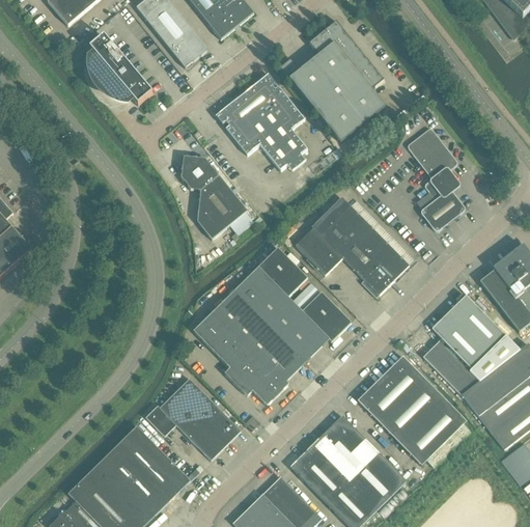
[(47,0),(67,25),(95,0),(47,0)]
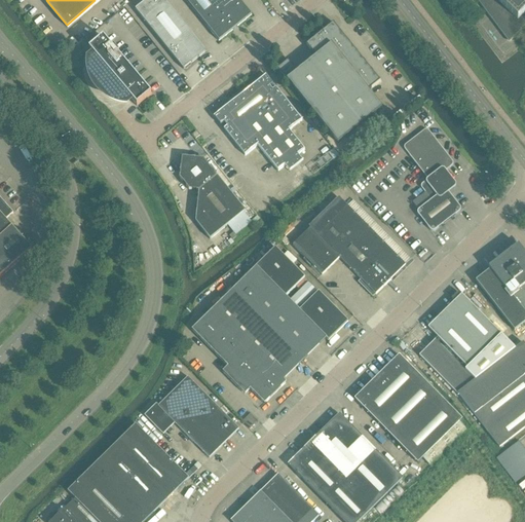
[(204,48),(165,0),(141,0),(134,6),(182,66),(204,48)]
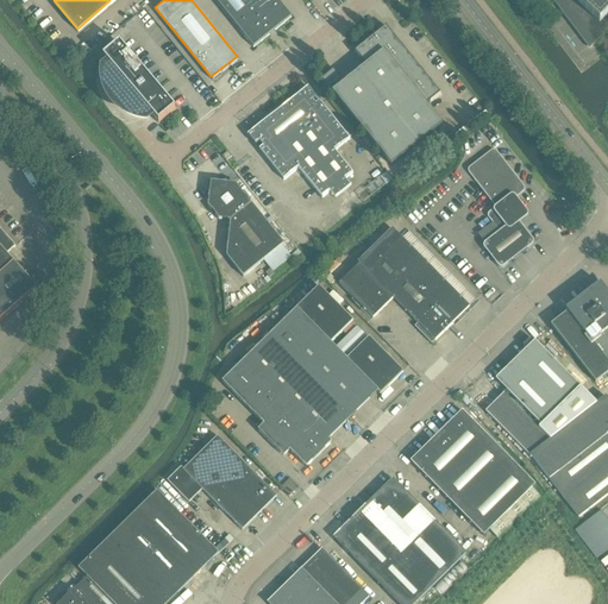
[(217,0),(237,25),(268,0),(217,0)]
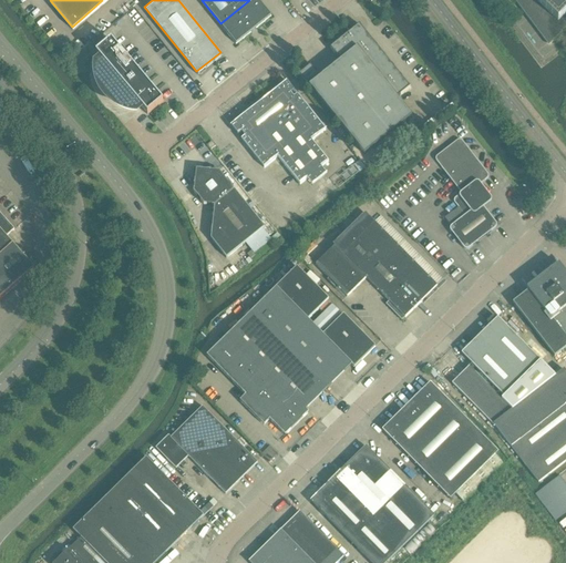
[(249,0),(220,23),(235,41),(270,12),(259,0),(249,0)]
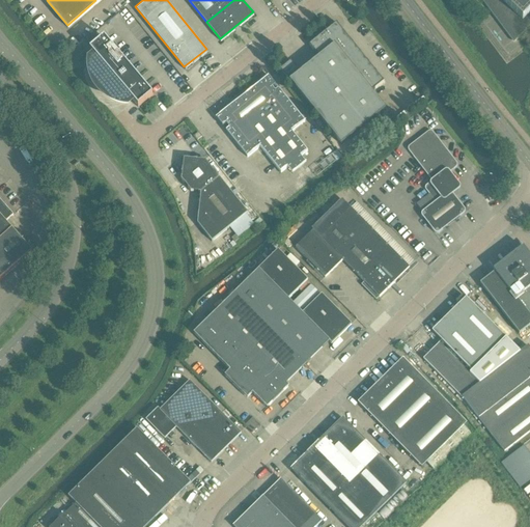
[(483,0),(512,37),(529,19),(529,0),(483,0)]
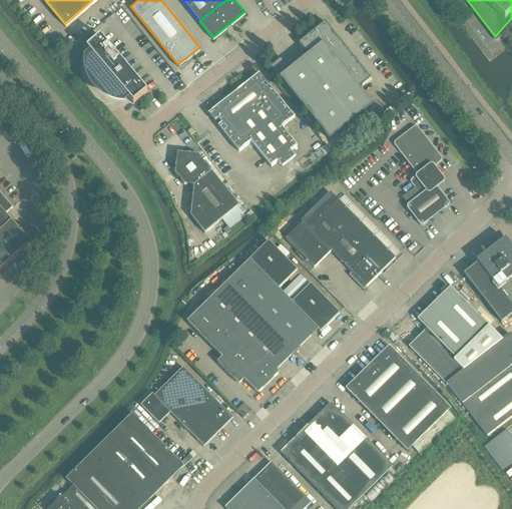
[(324,19),(315,26),(298,40),(307,52),(289,66),(280,54),(270,63),(329,136),(372,102),(358,85),(370,76),(331,27),(324,19)]
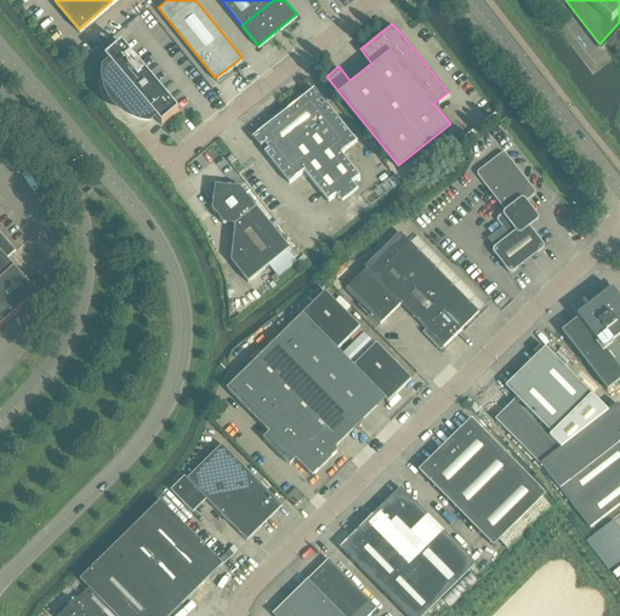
[(112,63),(106,68),(106,70),(106,74),(106,77),(107,80),(107,83),(108,85),(109,89),(111,91),(112,93),(113,96),(114,98),(117,101),(119,103),(121,106),(123,108),(125,109),(128,110),(131,113),(134,114),(136,114),(138,115),(142,117),(144,117),(147,117),(153,113),(160,121),(177,108),(137,60),(140,58),(132,51),(131,52),(120,40),(103,55),(112,63)]
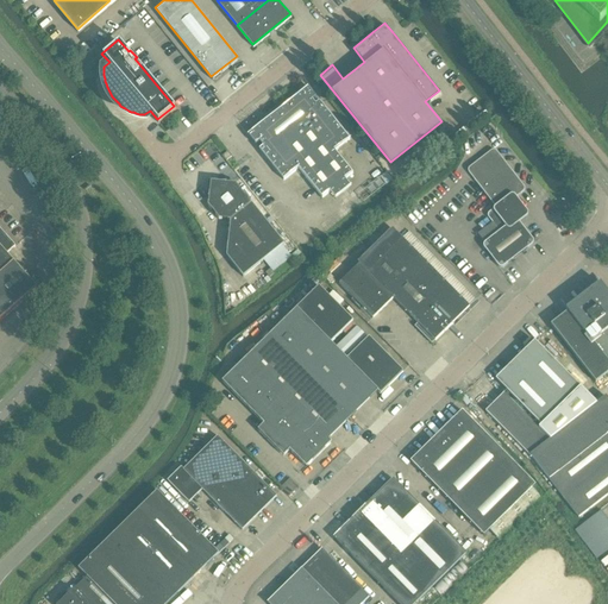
[(321,194),(328,188),(334,195),(350,183),(344,176),(351,170),(333,148),(349,136),(318,98),(314,101),(311,96),(314,93),(306,83),(290,95),(246,131),(254,142),(258,138),(262,143),(258,146),(282,176),(298,164),(321,194)]
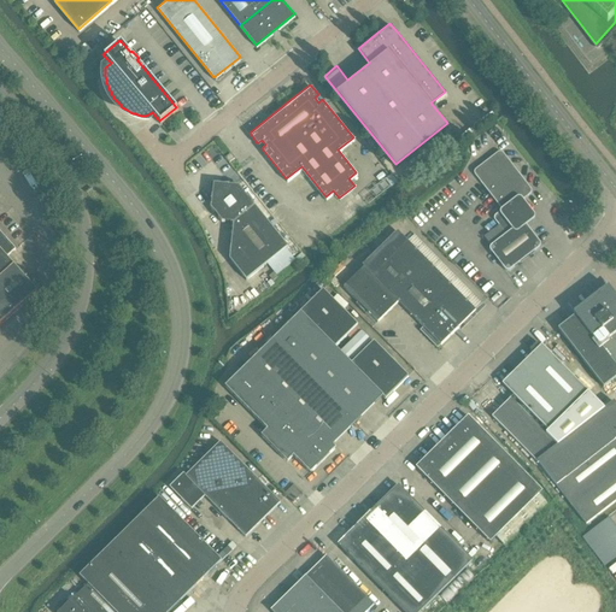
[(533,211),(521,196),(529,190),(529,189),(531,188),(531,187),(529,186),(502,149),(500,149),(500,148),(499,148),(498,148),(497,148),(474,166),(473,168),(473,169),(473,170),(474,171),(500,206),(494,211),(493,212),(493,213),(493,215),(493,216),(493,217),(504,231),(490,242),(490,243),(488,243),(488,245),(488,246),(488,247),(490,248),(503,266),(504,266),(504,268),(505,268),(506,268),(508,268),(509,266),(538,245),(538,243),(539,243),(539,242),(539,241),(539,240),(538,239),(524,222),(532,216),(533,216),(533,215),(533,213),(533,212),(533,211)]
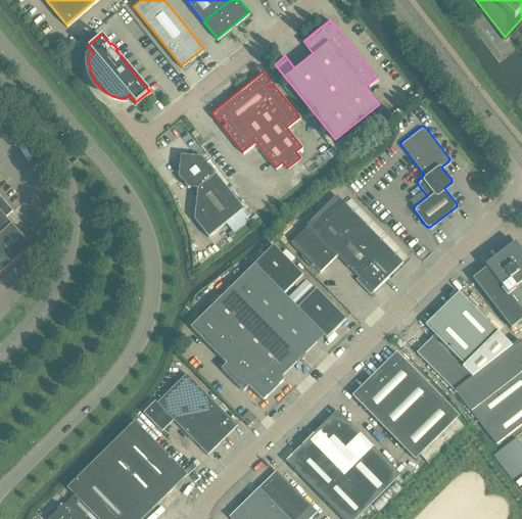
[(178,162),(177,174),(187,185),(196,186),(193,217),(207,235),(243,206),(201,154),(190,153),(180,152),(178,162)]
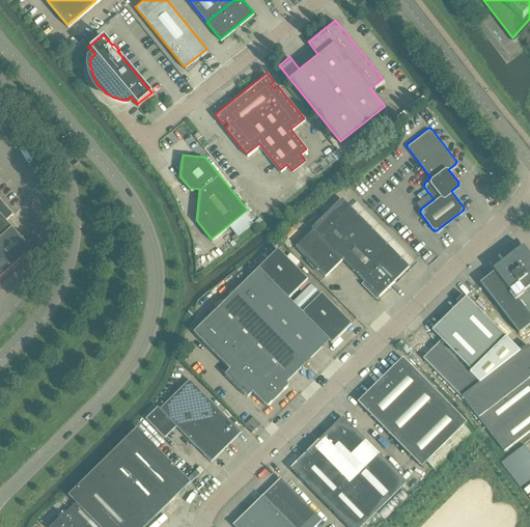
[(312,227),(295,244),(324,274),(341,257),(378,294),(414,258),(356,199),(350,205),(341,196),(311,225),(312,227)]
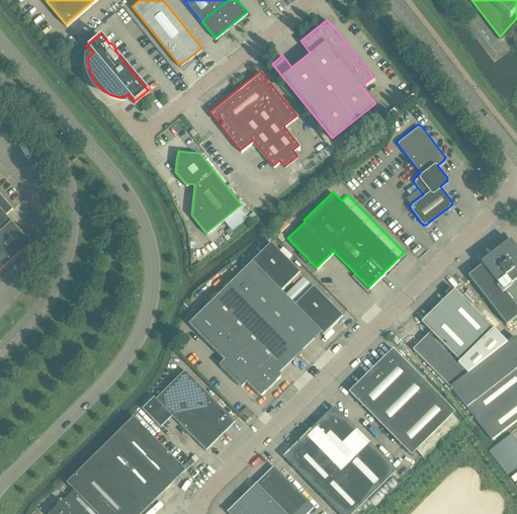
[(0,267),(30,242),(4,212),(12,206),(0,192),(0,267)]
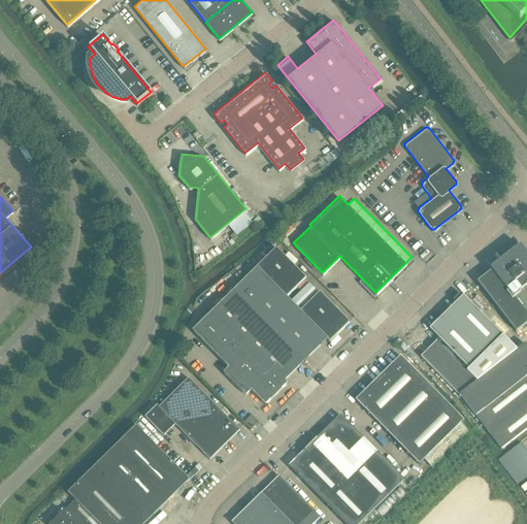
[(476,279),(462,293),(516,347),(524,340),(515,329),(526,319),(526,253),(519,242),(489,265),(491,267),(476,279)]
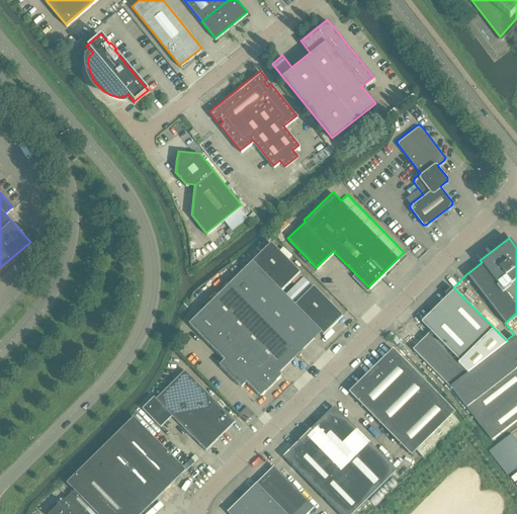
[(224,357),(218,363),(240,384),(245,379),(259,395),(280,373),(278,371),(320,330),(322,333),(341,314),(313,284),(293,303),(280,288),(298,270),(270,241),(187,322),(224,357)]
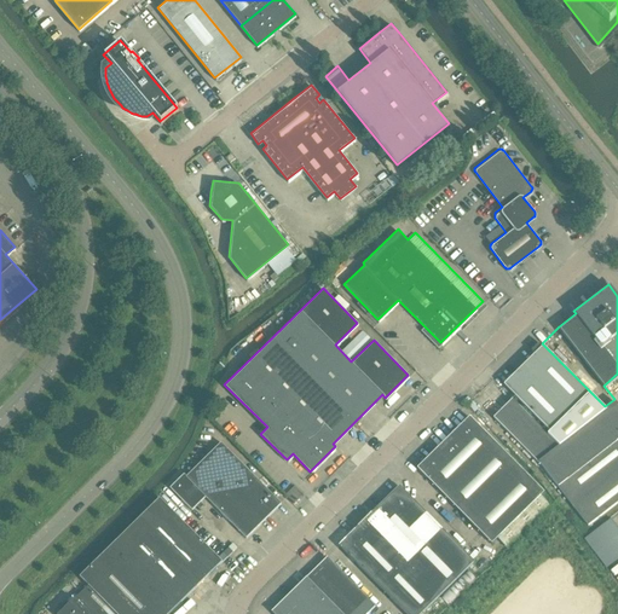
[(513,369),(514,370),(502,382),(549,429),(547,432),(510,395),(492,415),(537,459),(587,522),(617,498),(617,404),(614,399),(605,406),(542,343),(515,369),(514,368),(513,369)]
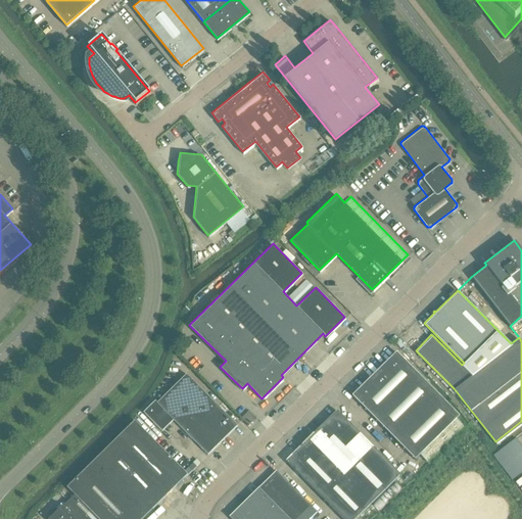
[(351,393),(410,453),(415,458),(419,453),(427,461),(463,425),(456,417),(459,414),(395,349),(351,393)]
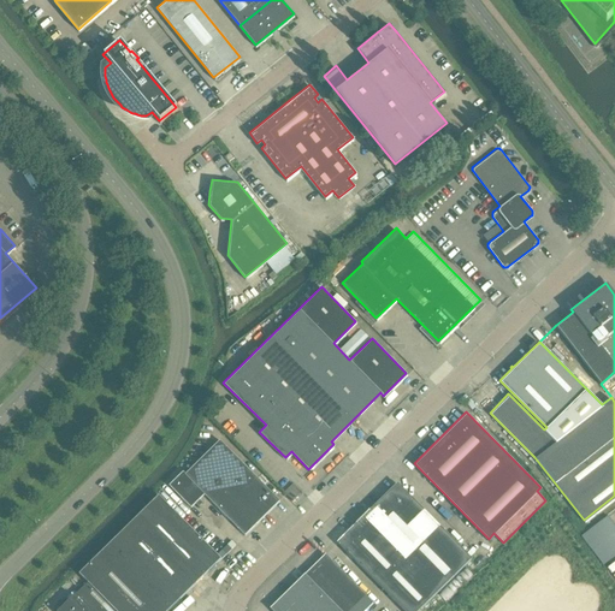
[(203,492),(243,533),(278,498),(219,438),(184,472),(182,469),(167,482),(190,505),(195,500),(196,502),(200,498),(199,497),(203,492)]
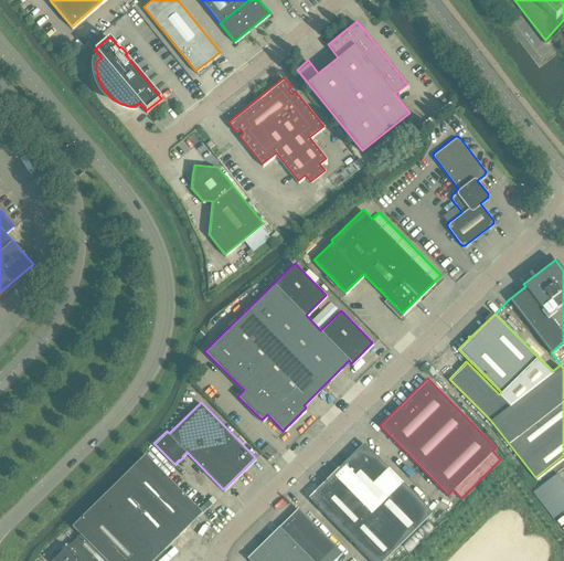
[(258,450),(266,457),(275,448),(267,441),(258,450)]
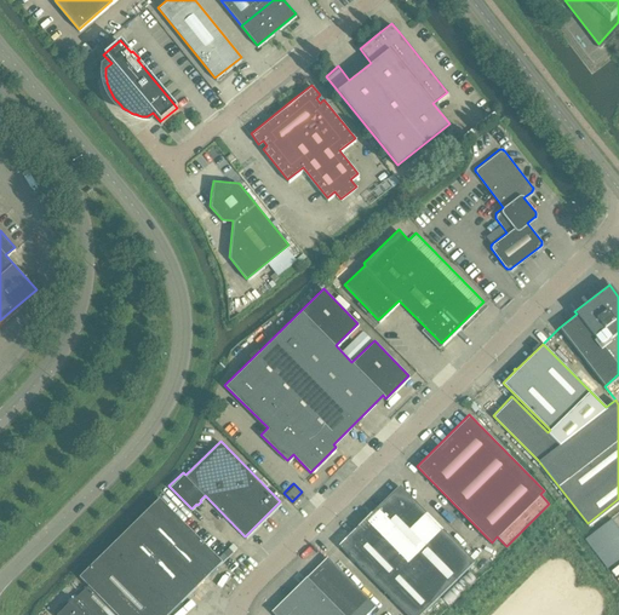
[(474,559),(399,483),(338,544),(407,614),(417,614),(439,595),(447,604),(475,576),(466,567),(474,559)]
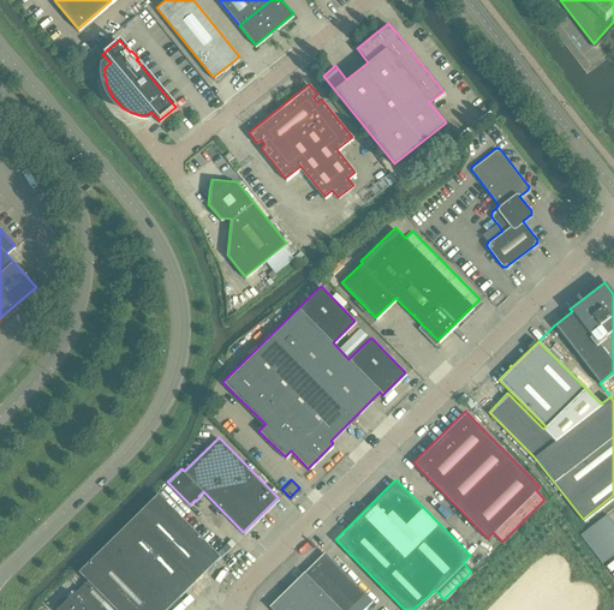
[(164,609),(220,555),(158,491),(78,570),(87,579),(76,588),(71,584),(67,588),(71,593),(55,609),(57,609),(164,609)]
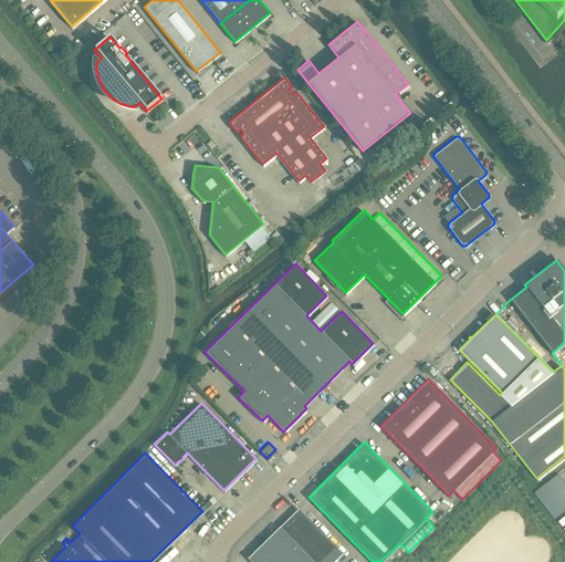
[(564,479),(557,470),(534,489),(555,516),(564,507),(564,479)]
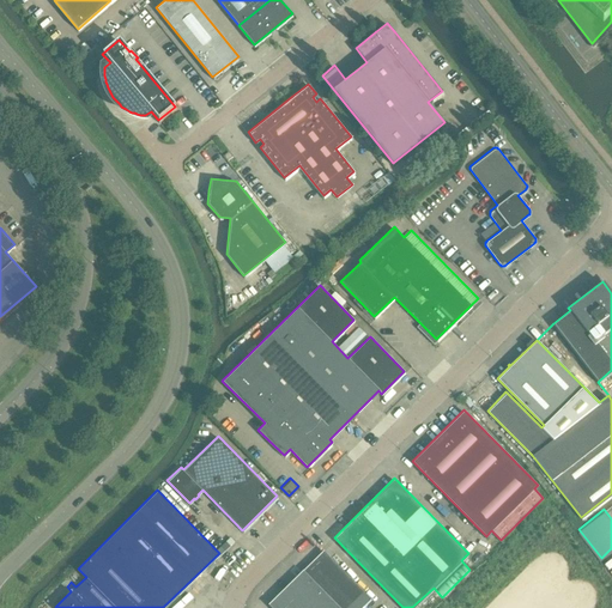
[(358,607),(370,597),(322,548),(309,563),(268,603),(272,607),(358,607)]
